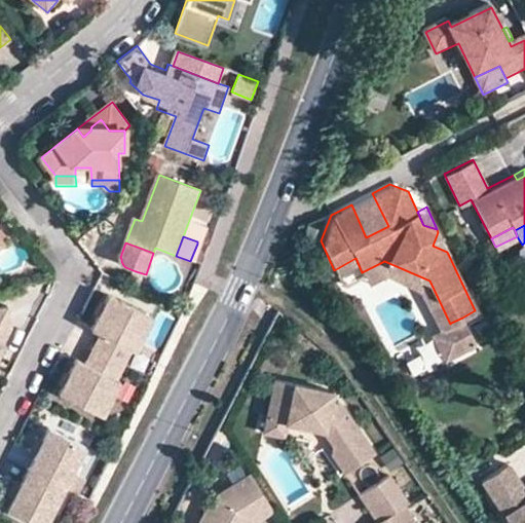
[(439,329),(450,324),(429,281),(384,261),(362,272),(367,282),(381,273),(420,291),(439,329)]
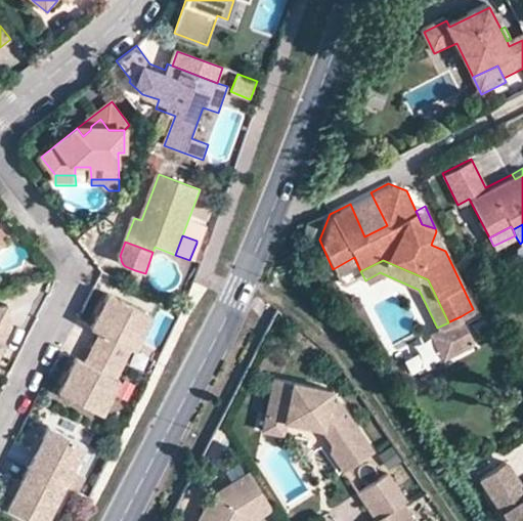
[(139,291),(145,273),(135,270),(131,286),(139,291)]
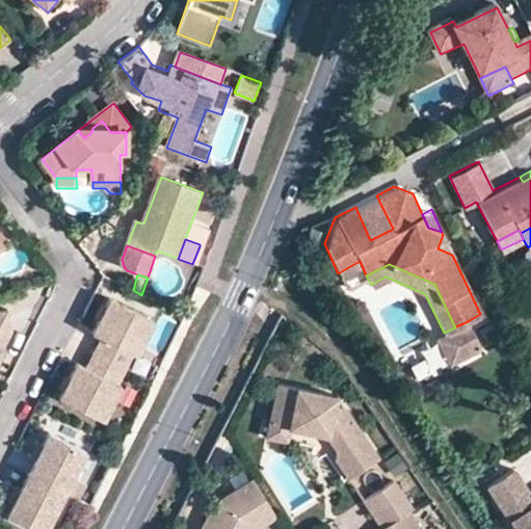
[(155,321),(111,299),(94,334),(103,338),(95,353),(127,369),(134,354),(124,349),(131,336),(144,343),(155,321)]
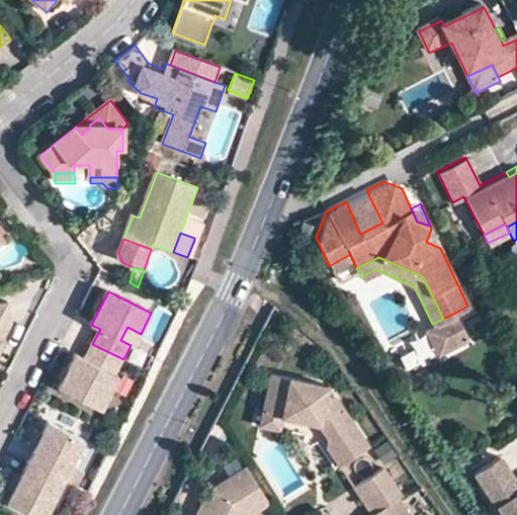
[(0,346),(12,323),(7,301),(0,302),(0,346)]
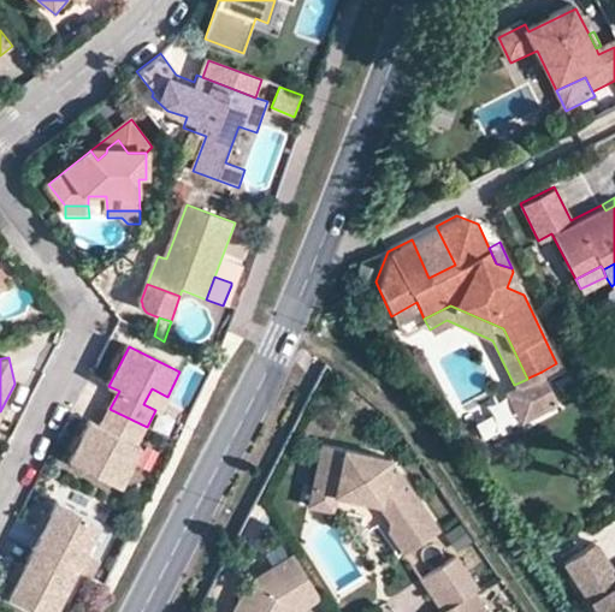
[(555,399),(542,372),(528,378),(527,379),(514,385),(504,390),(519,419),(555,399)]
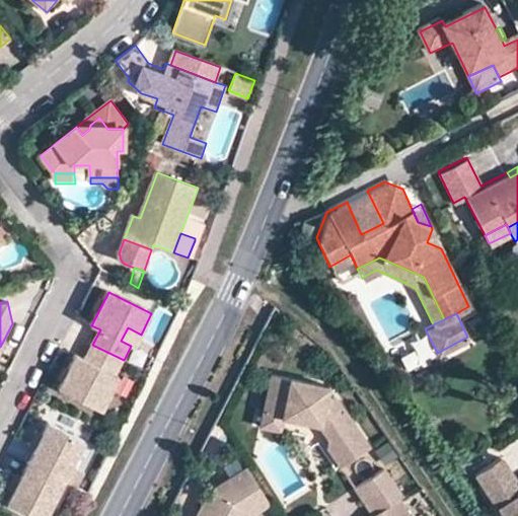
[(141,335),(128,327),(121,341),(131,346),(134,348),(141,335)]
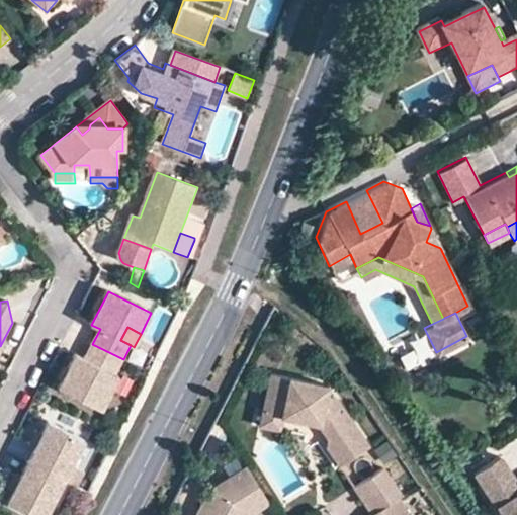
[(423,336),(395,350),(404,368),(432,354),(423,336)]
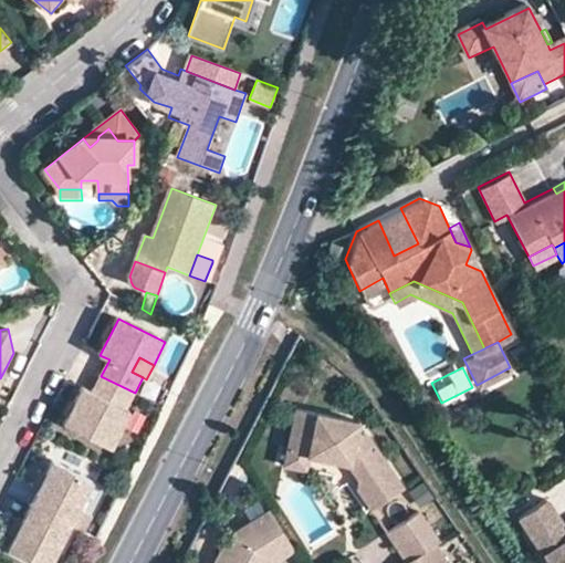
[(135,393),(101,376),(93,392),(83,387),(64,424),(111,447),(123,425),(108,417),(116,403),(126,408),(135,393)]
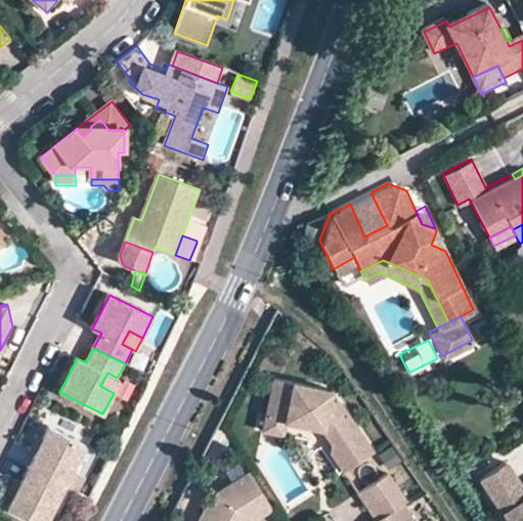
[(117,378),(107,373),(100,386),(114,393),(120,380),(117,378)]
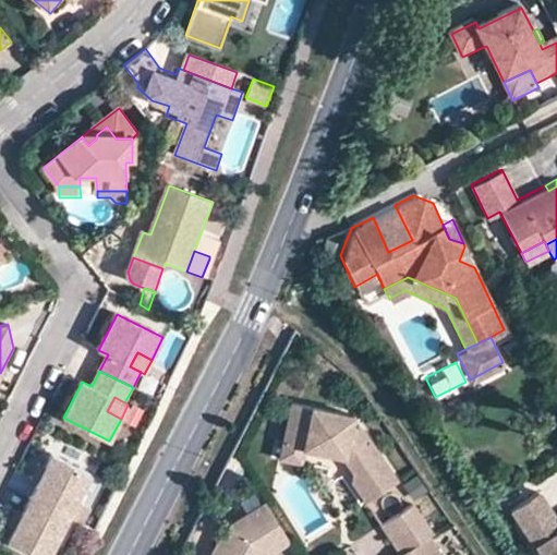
[(295,399),(288,436),(309,441),(307,445),(349,455),(350,447),(360,450),(356,466),(354,473),(371,497),(401,477),(370,427),(355,424),(356,413),(295,399)]
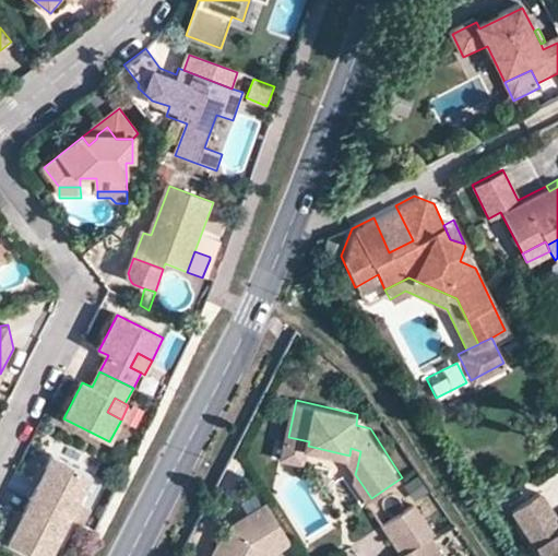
[(309,441),(288,437),(284,456),(304,461),(308,446),(309,441)]
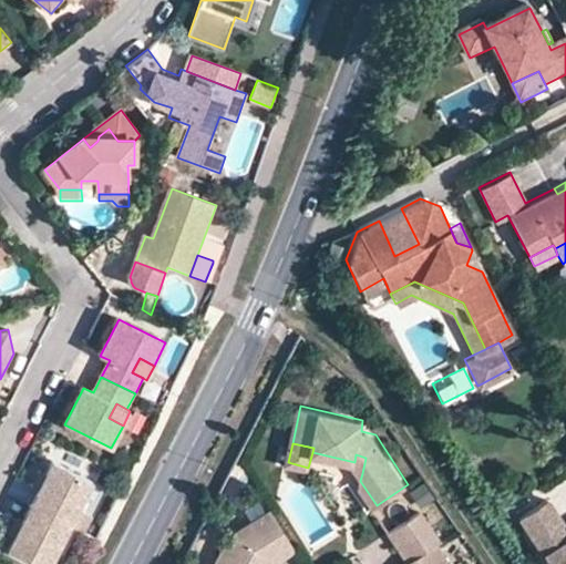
[(356,454),(354,462),(362,473),(366,458),(356,454)]
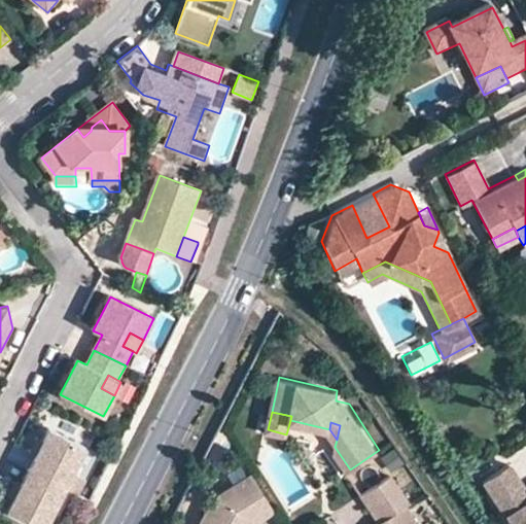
[(41,457),(33,473),(65,489),(86,448),(49,429),(43,442),(36,455),(41,457)]
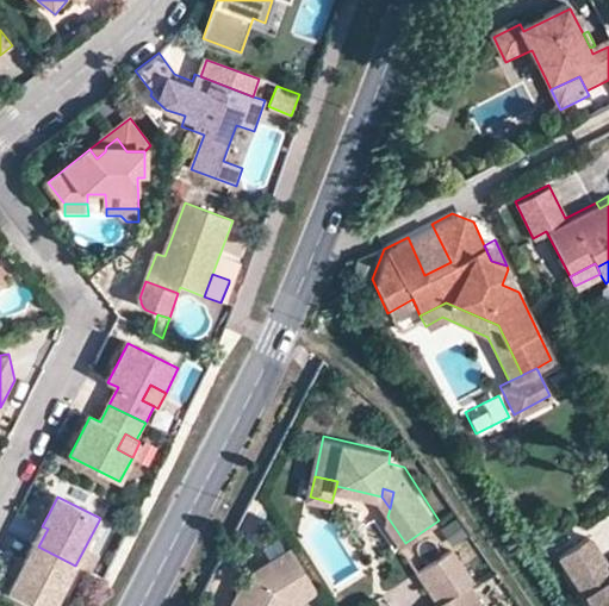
[(44,507),(36,524),(42,526),(50,511),(44,507)]
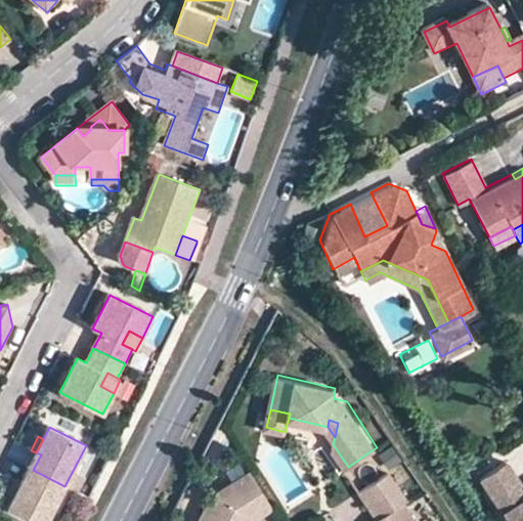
[(29,468),(33,470),(41,454),(36,452),(29,468)]
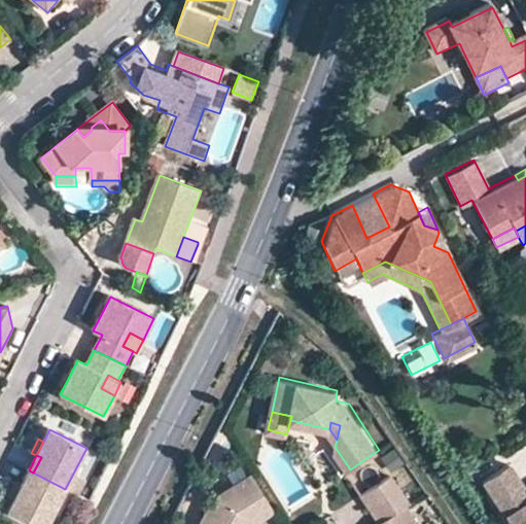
[(525,490),(511,468),(484,485),(510,523),(525,523),(525,490)]
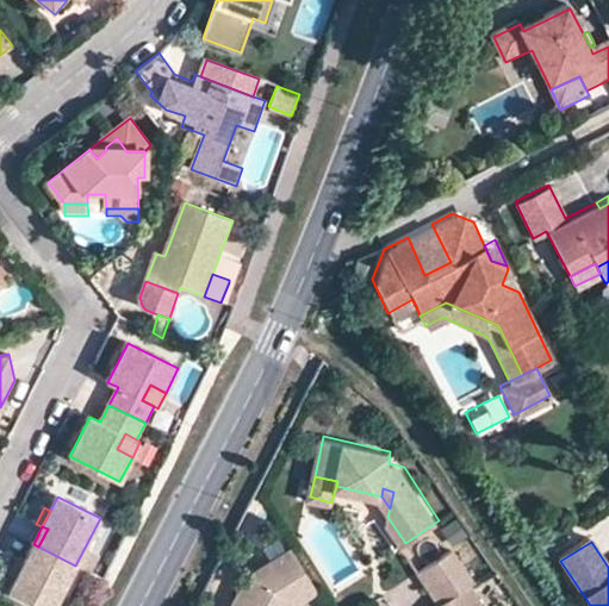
[(30,564),(38,547),(33,544),(24,562),(30,564)]
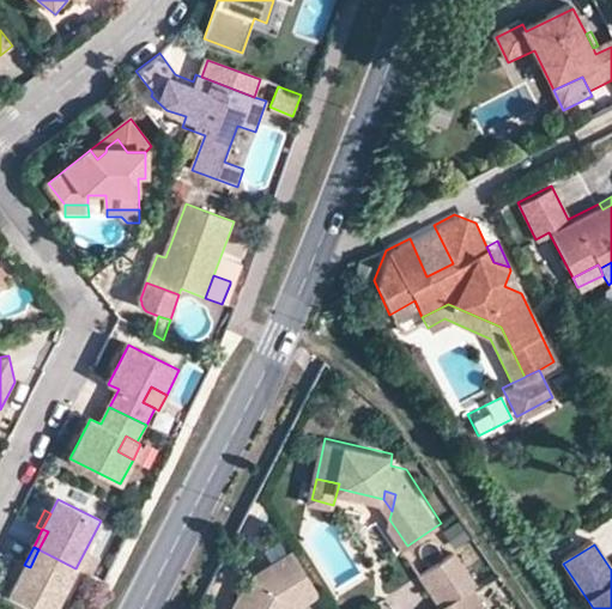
[(301,608),(303,604),(323,590),(297,547),(254,573),(235,608),(301,608)]
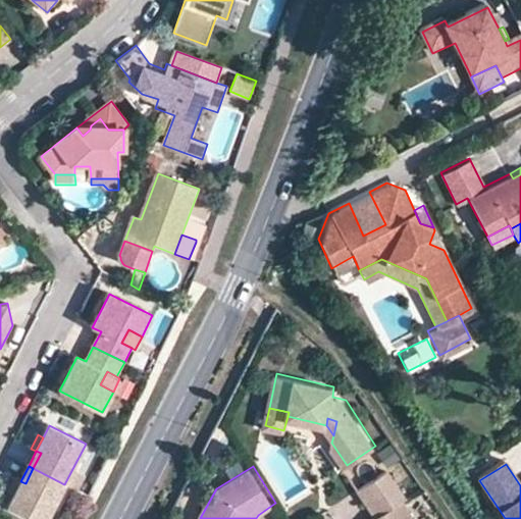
[(47,518),(64,484),(33,468),(25,483),(20,481),(14,495),(7,507),(31,518),(47,518)]
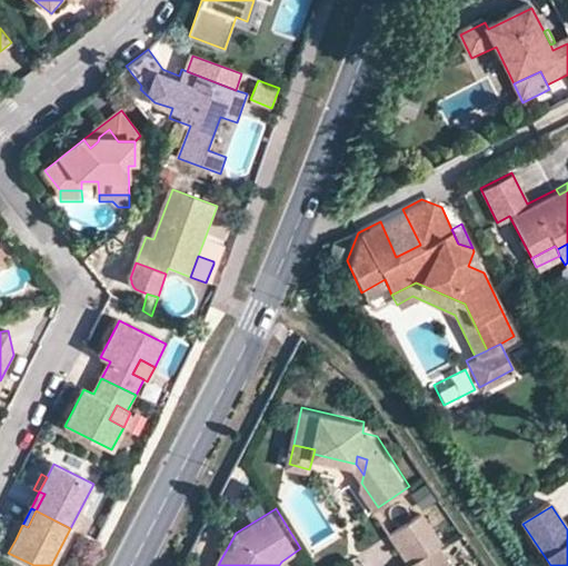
[(415,560),(442,543),(447,540),(427,512),(396,532),(415,560)]
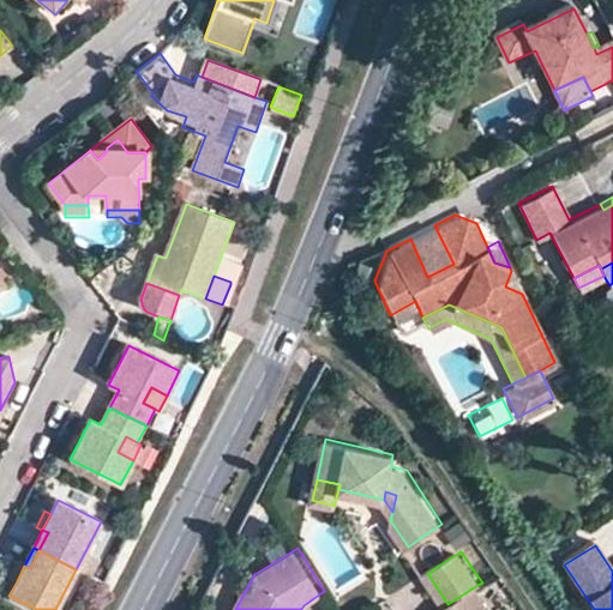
[(24,566),(18,562),(10,578),(17,581),(24,566)]
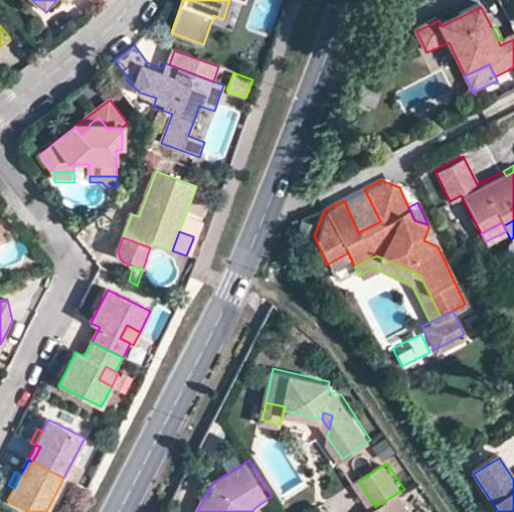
[(400,491),(375,507),(367,511),(418,511),(413,511),(400,491)]
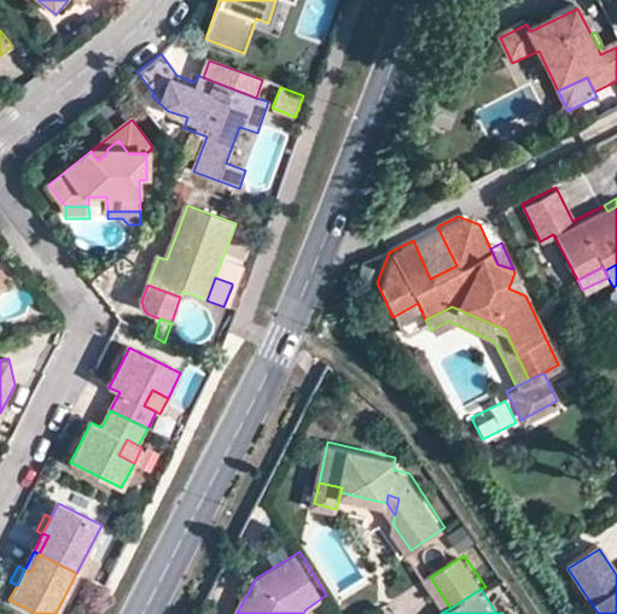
All buildings are outlined.
